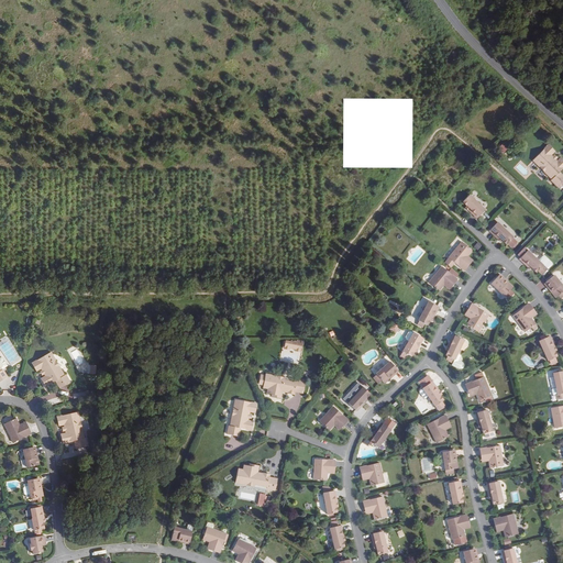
[(562,168),(562,159),(561,157),(558,162),(555,159),(553,157),(551,155),(554,152),(549,145),(533,161),(552,179),(551,180),(558,187),(562,180),(562,176),(560,173),(562,168)]
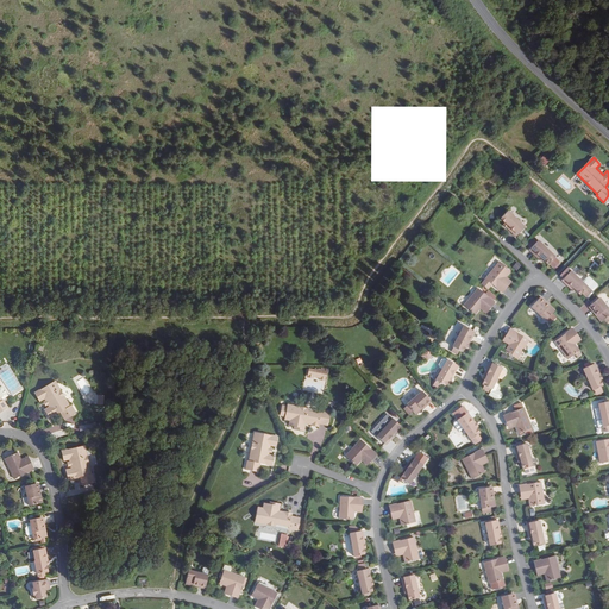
[(516,237),(518,234),(525,227),(508,211),(501,218),(502,219),(501,219),(504,223),(504,221),(506,223),(512,230),(510,231),(516,237)]
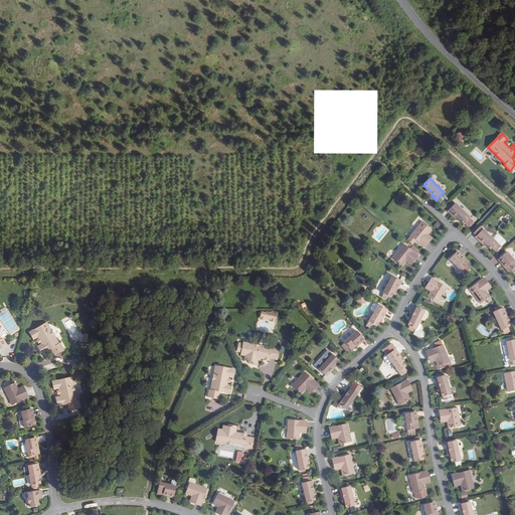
[(449,209),(448,211),(453,215),(454,214),(460,219),(461,220),(460,220),(463,223),(463,222),(464,223),(464,222),(469,226),(473,222),(469,218),(470,217),(455,203),(452,200),(446,207),(449,209)]
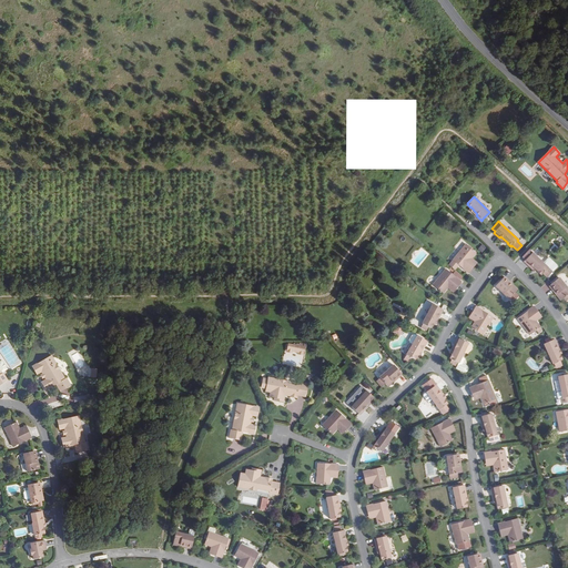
[(476,253),(466,244),(453,260),(467,272),(468,273),(474,267),(467,263),(472,259),(476,253)]
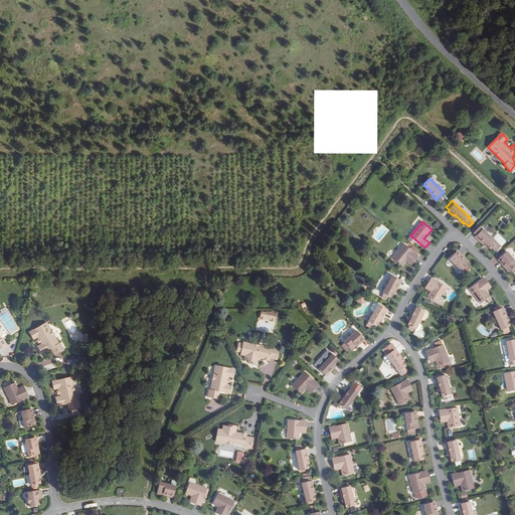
[(474,233),(476,235),(475,236),(480,241),(482,240),(487,245),(488,246),(490,248),(491,249),(493,247),(496,251),(501,246),(492,238),(480,226),(474,233)]
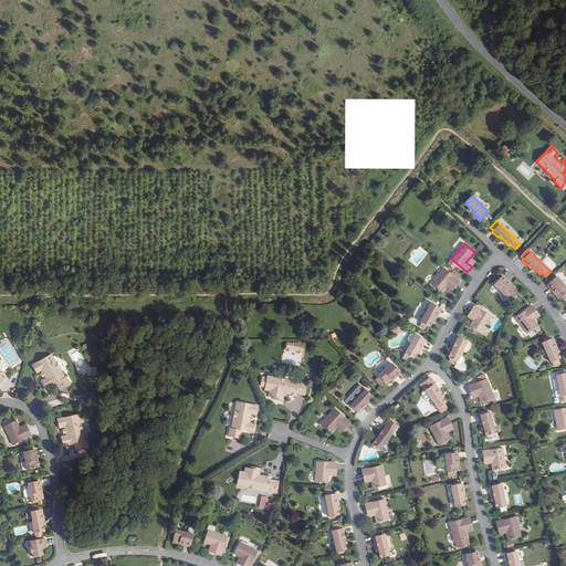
[(470,258),(465,262),(472,266),(475,262),(470,258)]
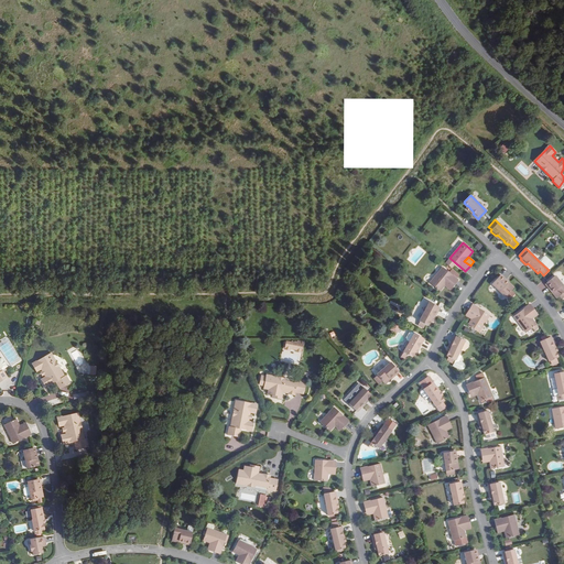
[(544,257),(539,261),(549,270),(553,266),(553,263),(546,257),(544,257)]
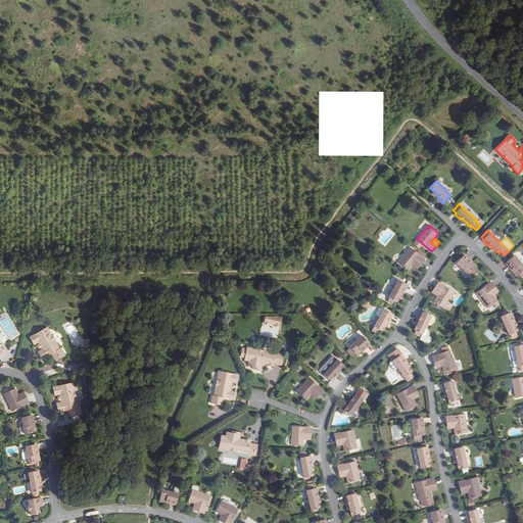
[(416,252),(411,247),(398,263),(408,270),(413,265),(416,260),(421,265),(425,259),(423,258),(426,255),(419,249),(416,252)]
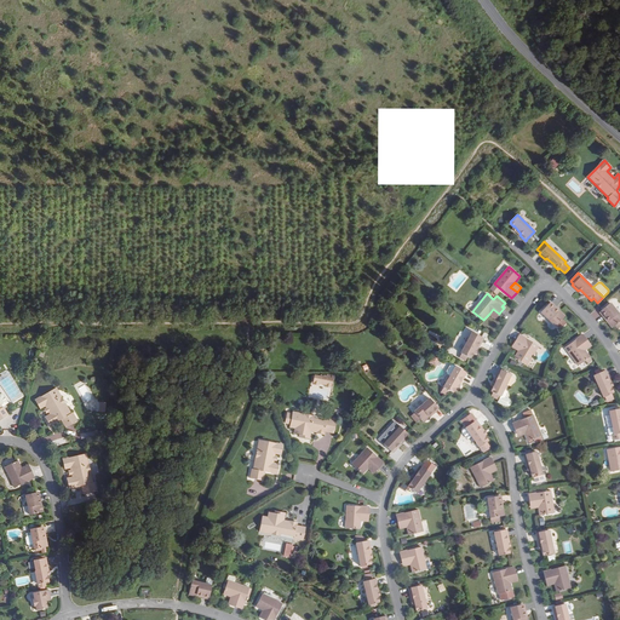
[(550,302),(549,304),(558,313),(560,311),(550,302)]
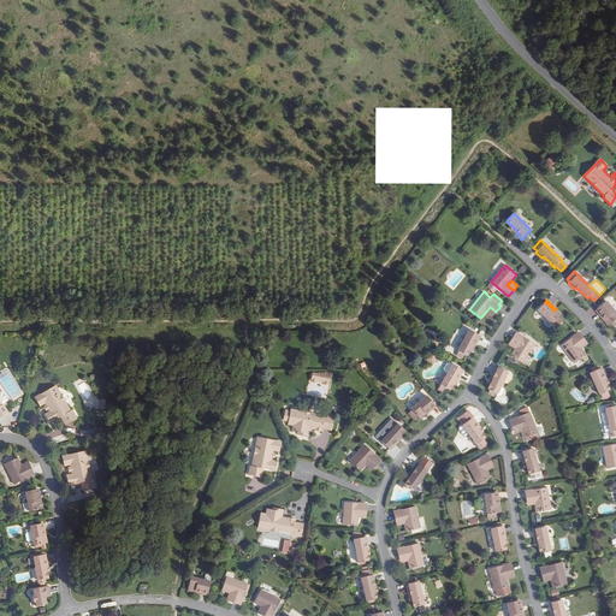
[(615,313),(606,301),(598,308),(597,309),(605,319),(603,320),(609,326),(610,324),(611,324),(614,327),(615,325),(615,313)]
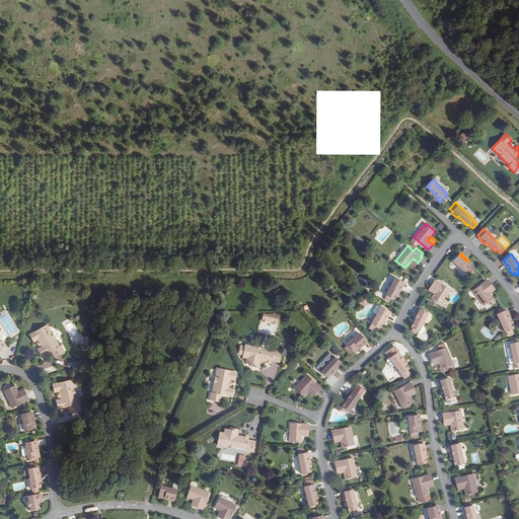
[(459,254),(458,255),(452,262),(465,273),(469,276),(473,271),(470,268),(473,265),(468,261),(467,262),(459,254)]
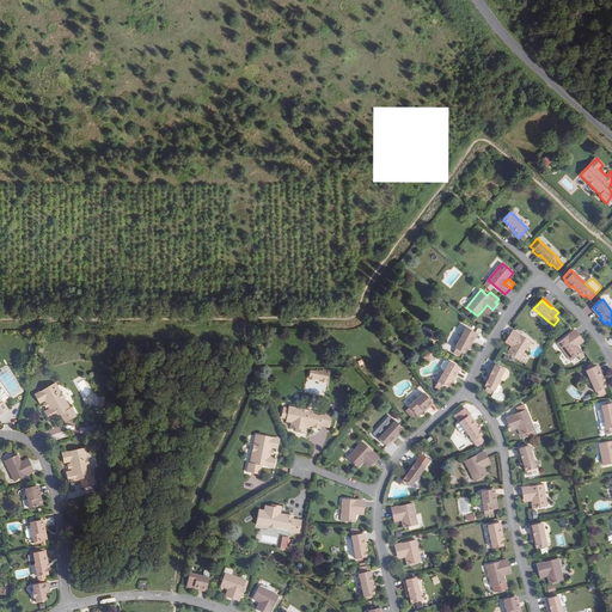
[(493,310),(487,305),(483,310),(489,314),(493,310)]
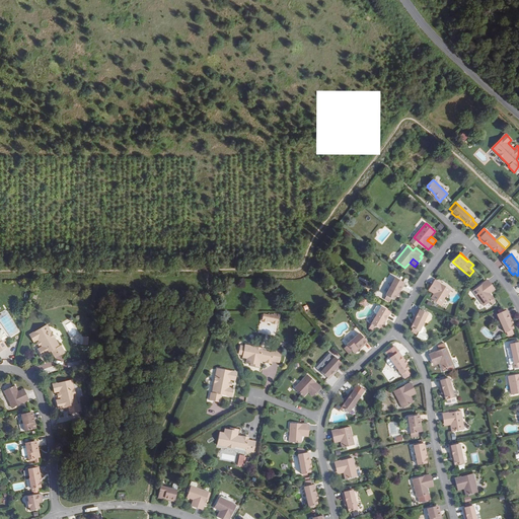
[(380,273),(383,269),(379,265),(375,269),(380,273)]
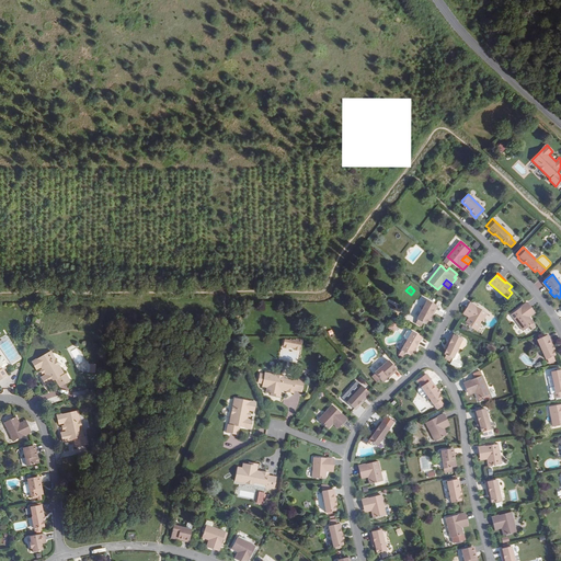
[(437,306),(436,305),(427,300),(418,320),(415,323),(422,328),(424,324),(425,324),(425,323),(426,323),(427,320),(428,319),(432,311),(434,312),(437,306)]
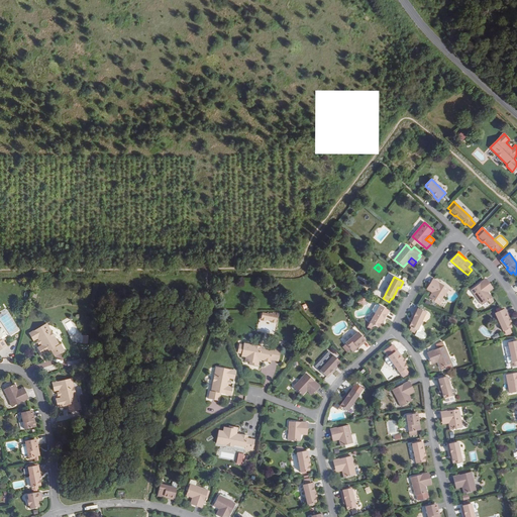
[(449,289),(434,280),(433,279),(429,285),(435,288),(432,293),(429,299),(439,305),(449,289)]
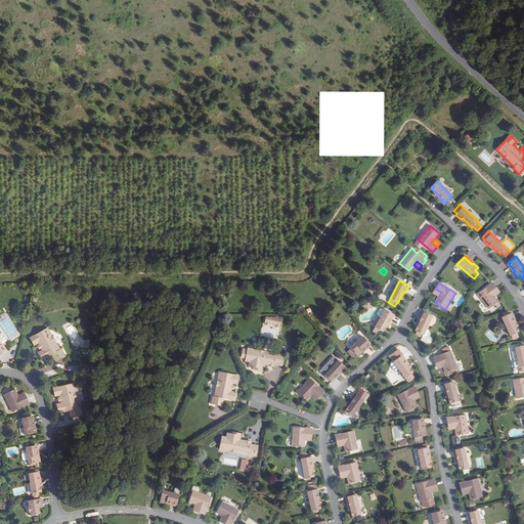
[(492,282),(491,284),(477,294),(489,309),(498,302),(494,296),(491,292),(496,288),(492,282)]
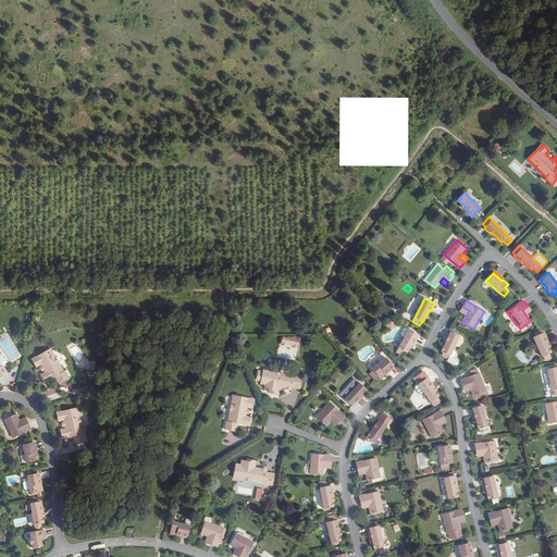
[(384,329),(391,332),(395,324),(388,321),(384,329)]
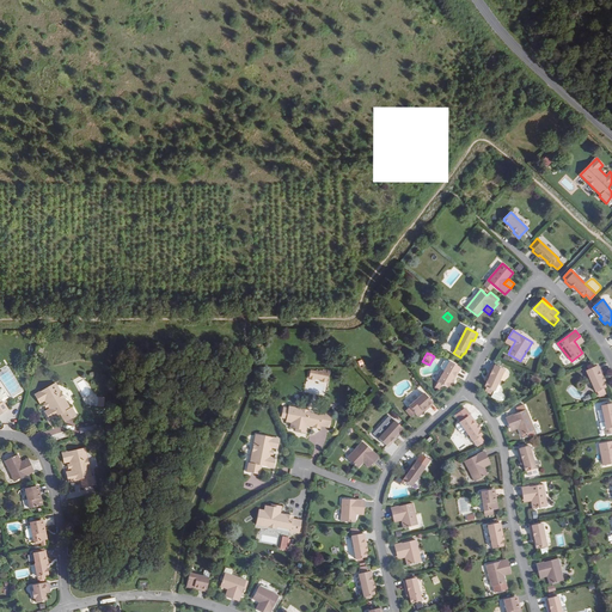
[(460,368),(459,367),(450,362),(445,372),(436,386),(441,389),(444,385),(446,387),(447,386),(447,387),(450,383),(450,381),(454,374),(457,375),(460,368)]
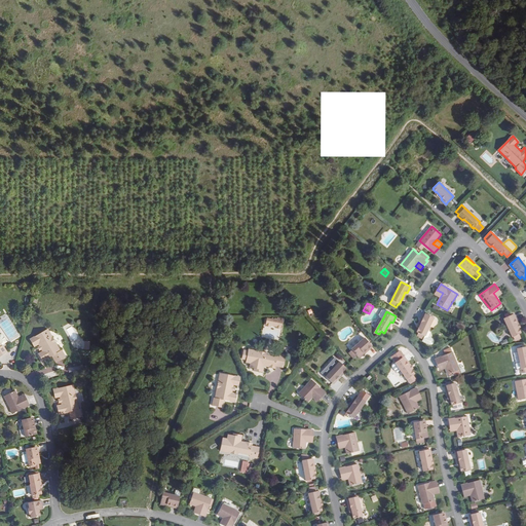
[(416,336),(416,337),(422,340),(426,331),(434,317),(425,313),(423,313),(420,320),(422,321),(419,328),(419,329),(418,329),(417,332),(417,333),(418,333),(416,336)]
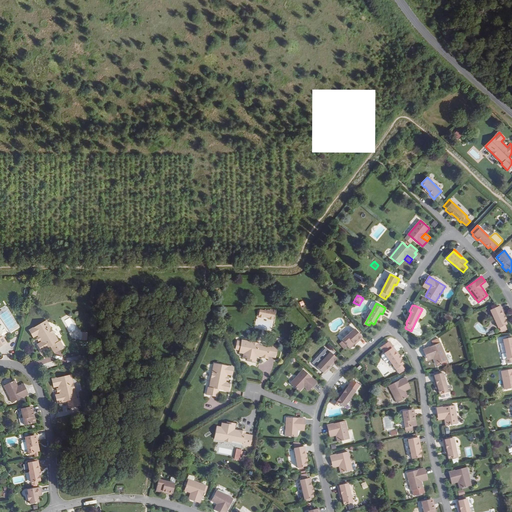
[(500,306),(498,306),(490,310),(499,328),(501,331),(506,328),(505,325),(506,325),(506,324),(505,320),(504,321),(504,320),(501,313),(503,312),(500,306)]
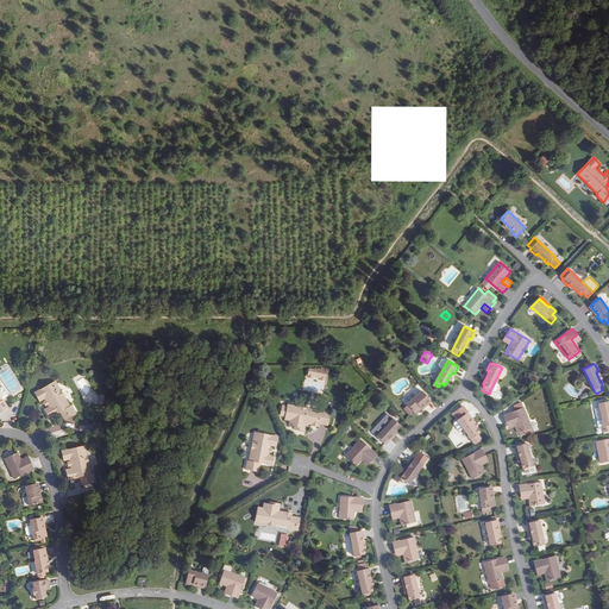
[(8,365),(0,370),(0,376),(12,395),(23,388),(8,365)]
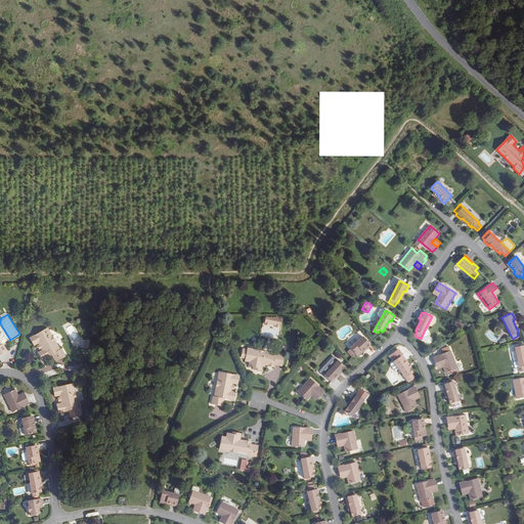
[(265,317),(264,324),(269,325),(269,324),(274,325),(274,326),(280,328),(281,317),(276,316),(276,317),(271,316),(270,318),(265,317)]
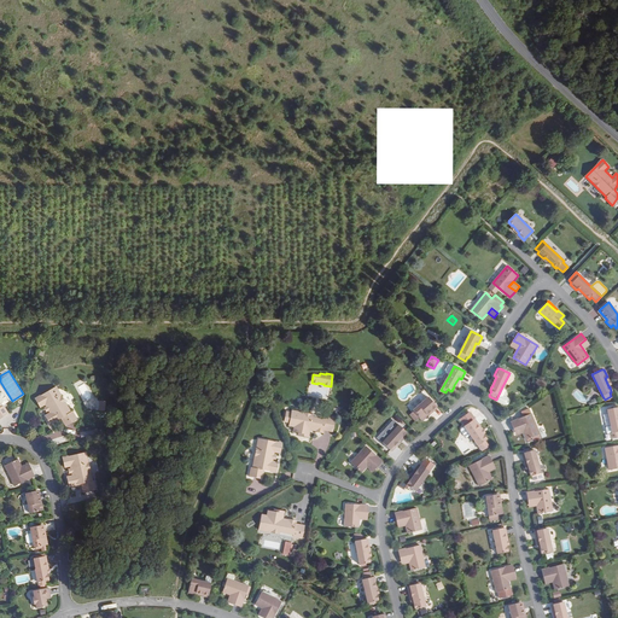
[(45,404),(46,407),(48,410),(50,413),(45,415),(51,425),(62,418),(65,426),(77,420),(71,412),(70,412),(56,386),(35,398),(40,407),(45,404)]
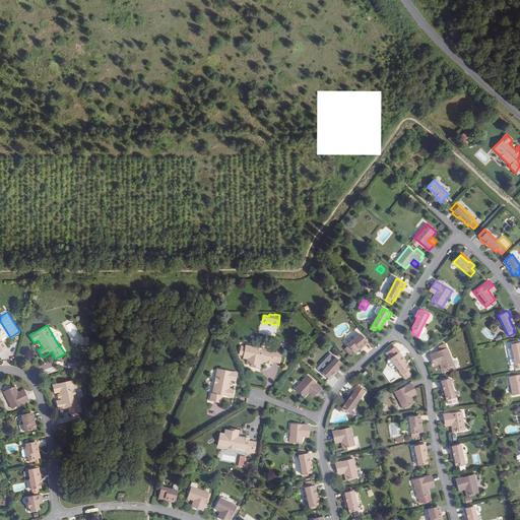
[(424,334),(426,329),(421,327),(417,336),(416,338),(424,341),(425,341),(426,341),(427,341),(428,340),(428,339),(429,338),(429,337),(428,336),(427,335),(424,334)]
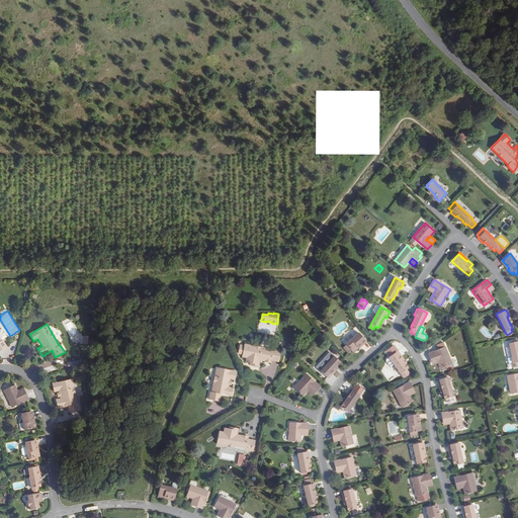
[(365,340),(364,339),(359,333),(346,344),(347,345),(343,348),(348,353),(351,350),(354,353),(359,348),(358,347),(365,340)]
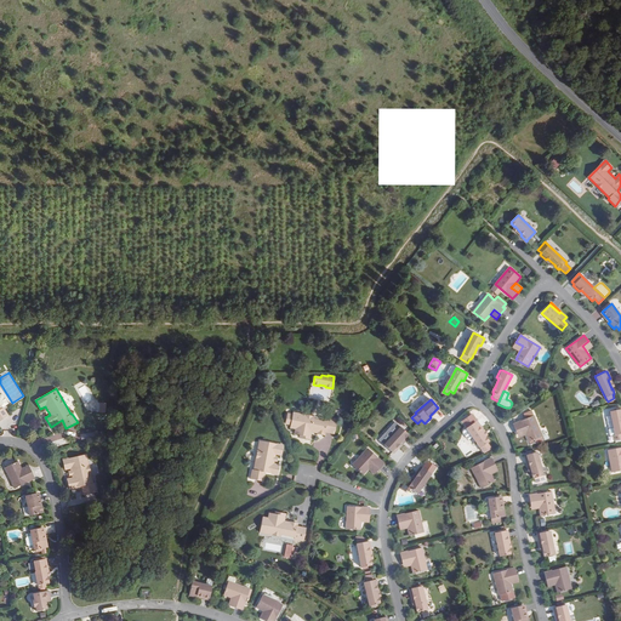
[(439,410),(438,408),(429,416),(431,417),(439,410)]
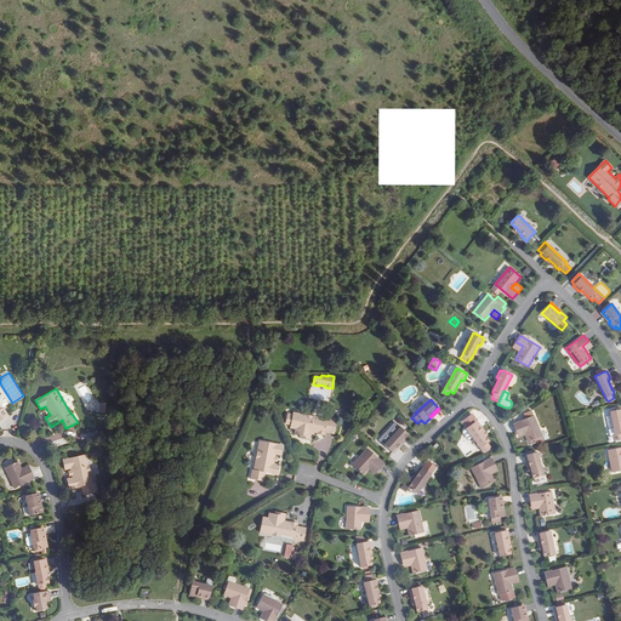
[(620,409),(610,411),(614,428),(615,436),(620,433),(620,409)]
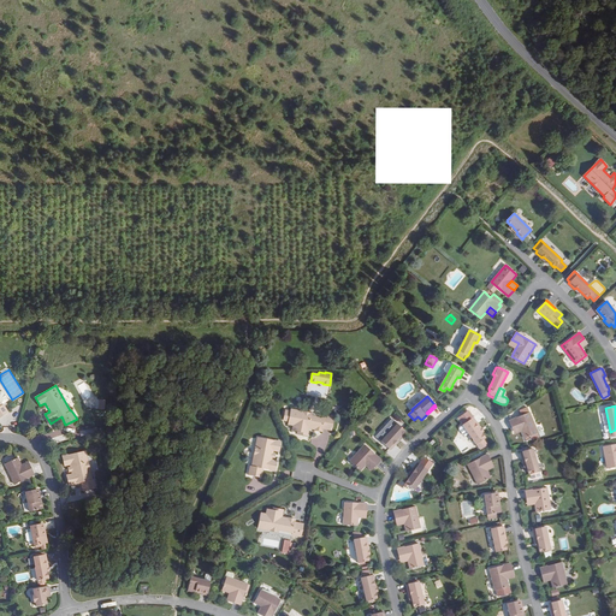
[(335,418),(325,416),(325,419),(312,415),(312,413),(291,409),(290,412),(285,410),(283,420),(288,421),(288,424),(294,425),(292,430),(298,431),(297,433),(307,436),(309,426),(315,427),(314,430),(321,431),(323,428),(332,430),(335,418)]
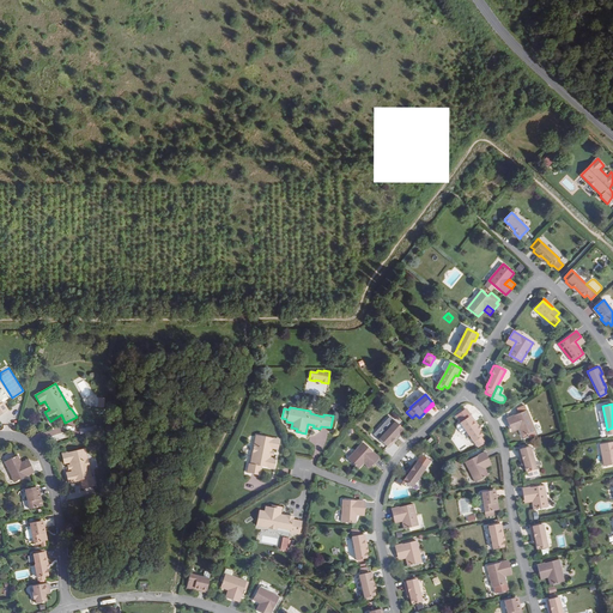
[(466,408),(457,414),(462,422),(460,423),(461,423),(467,431),(477,447),(484,442),(481,438),(483,437),(481,436),(483,436),(480,432),(479,432),(479,431),(473,424),(475,423),(466,408)]
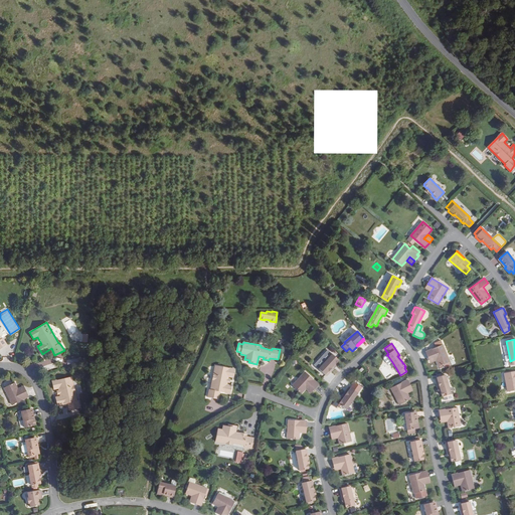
[(443,345),(427,351),(425,352),(428,358),(435,356),(436,360),(439,366),(450,362),(443,345)]
